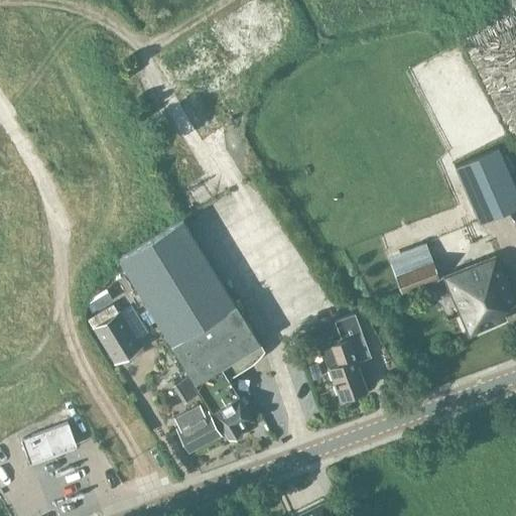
[(515,183),(499,146),(455,166),(480,223),(515,206),(515,183)]
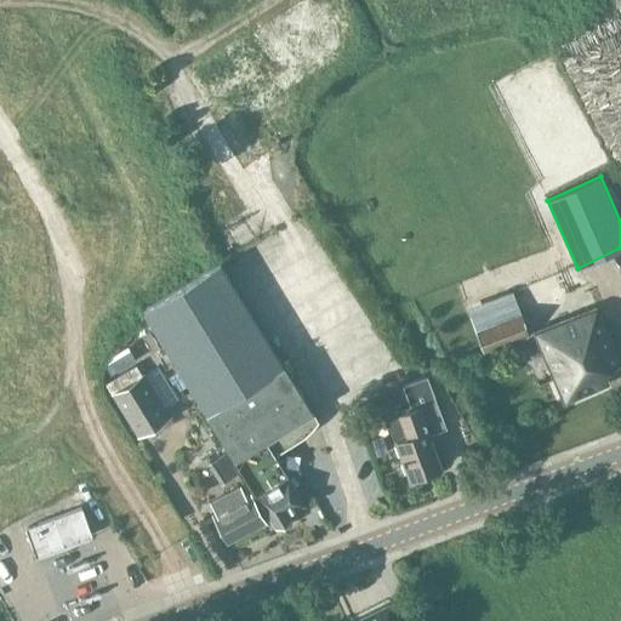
[(234,459),(266,440),(312,412),(221,262),(143,309),(234,459)]
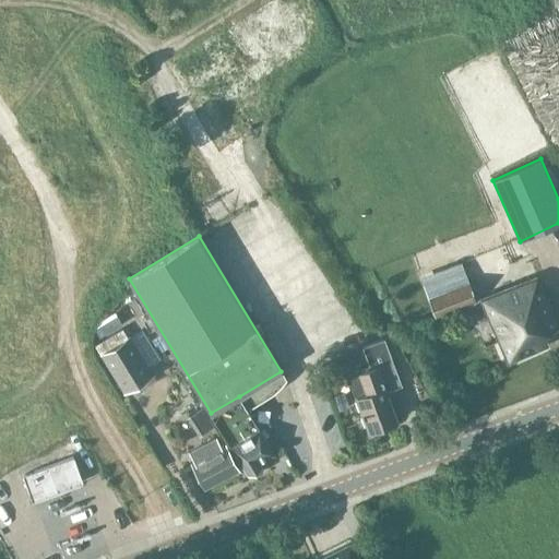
[(464,269),(423,284),(436,317),(476,300),(464,269)]
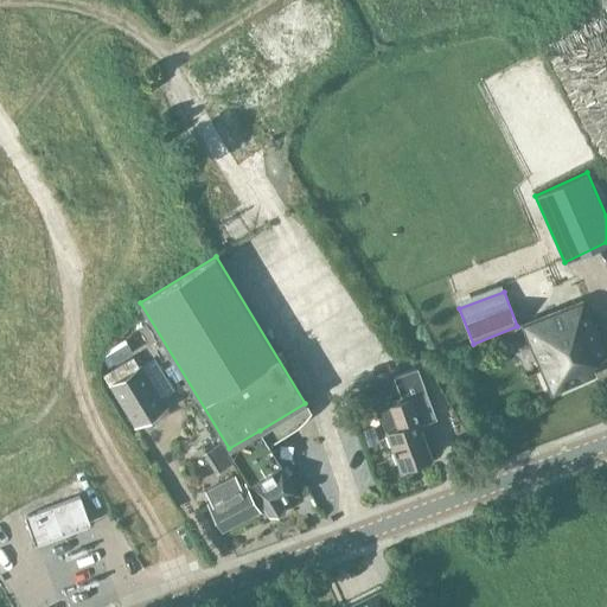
[(522,325),(551,395),(595,376),(590,364),(606,357),(581,299),(522,325)]
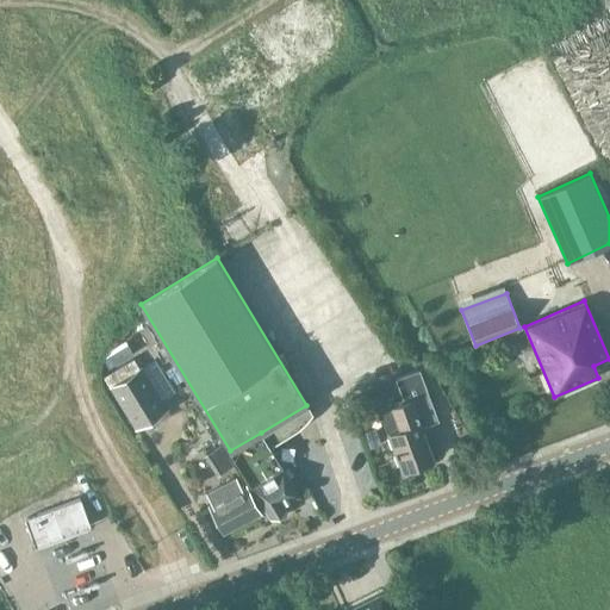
[(128,344),(104,359),(110,368),(134,354),(128,344)]
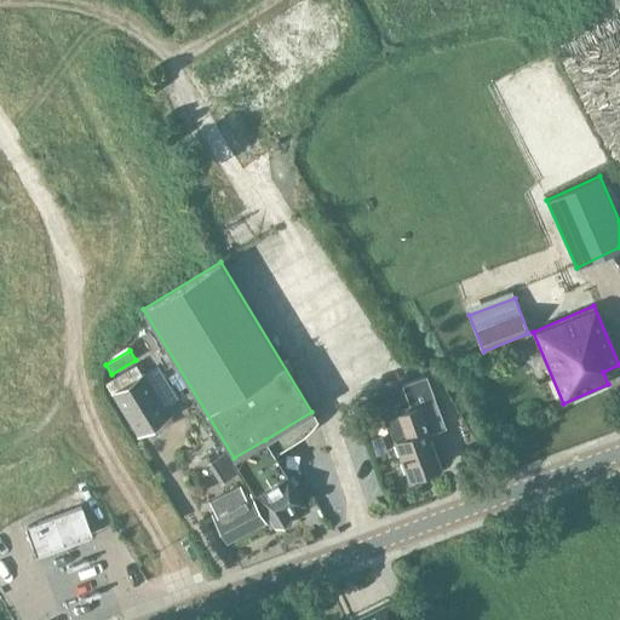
[(136,365),(105,384),(113,394),(143,375),(136,365)]
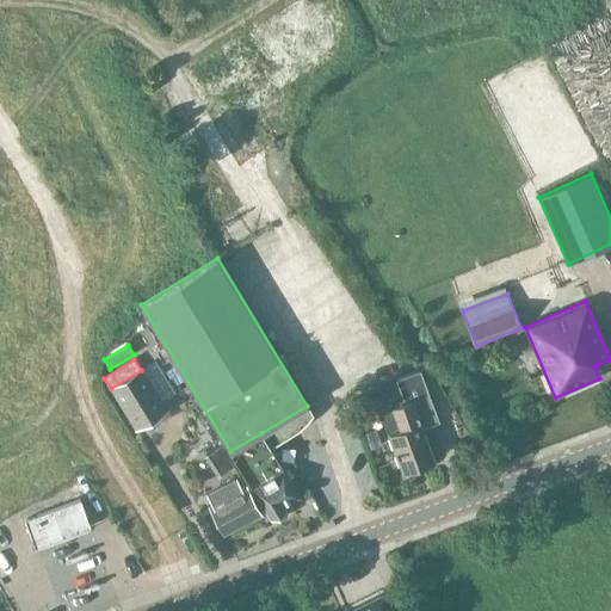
[(141,370),(111,388),(136,429),(166,409),(142,369),(141,370)]
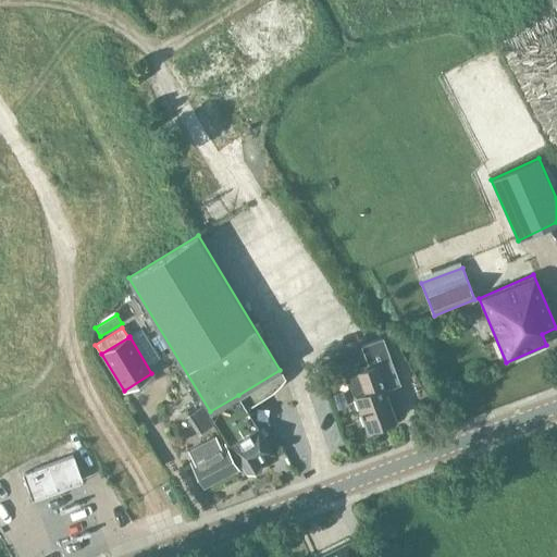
[(382,338),(362,345),(370,366),(390,358),(382,338)]
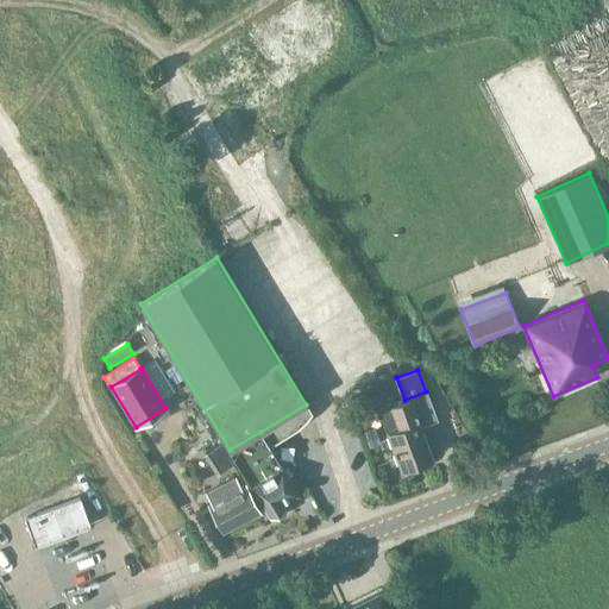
[(396,419),(384,422),(388,431),(402,470),(432,458),(420,425),(437,419),(426,391),(405,400),(391,405),(396,419)]
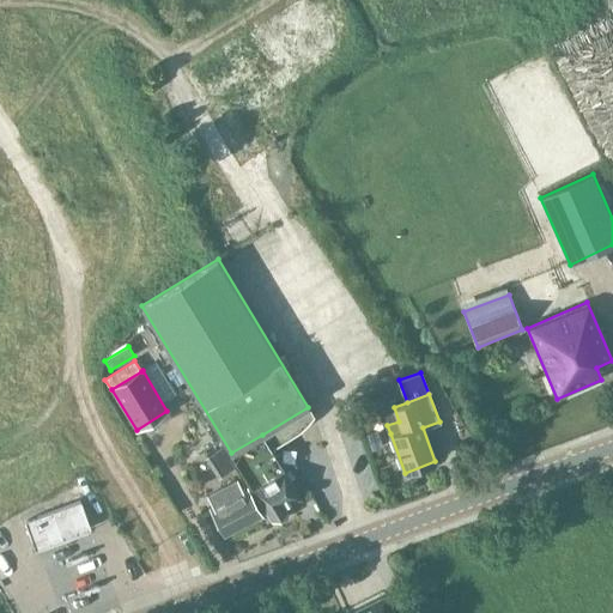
[(262,435),(231,453),(272,522),(287,511),(286,509),(301,499),(262,435)]
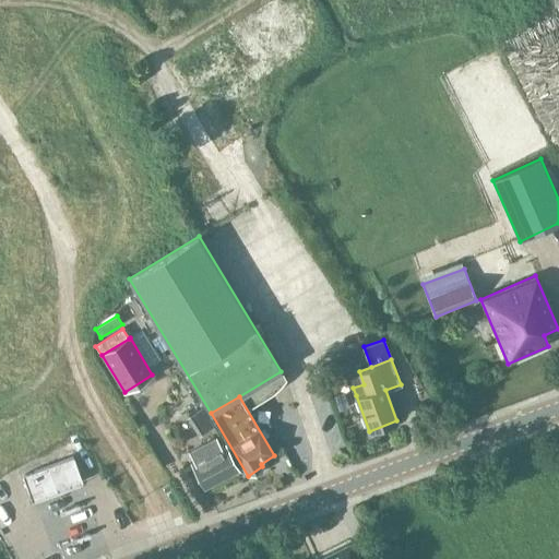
[(201,408),(190,416),(202,435),(213,427),(201,408)]
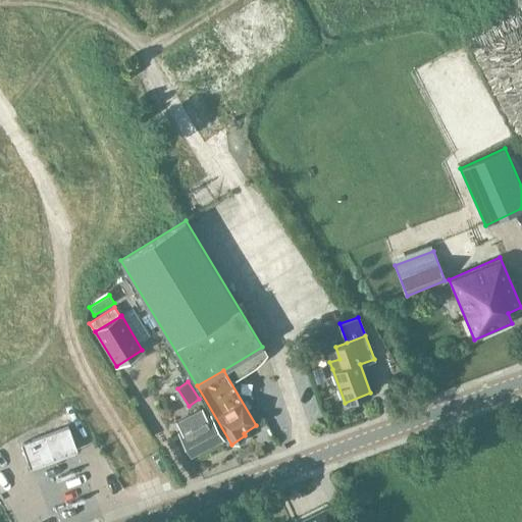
[(202,409),(176,422),(181,431),(179,432),(192,456),(223,438),(210,415),(206,418),(202,409)]
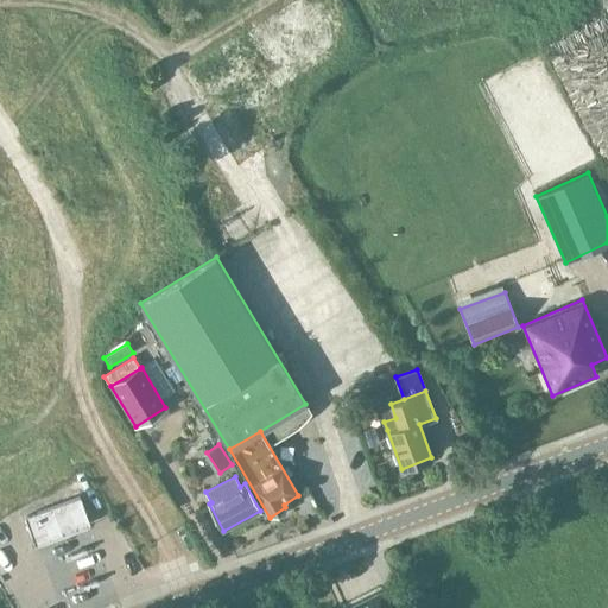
[(26,518),(36,544),(89,525),(80,498),(26,518)]
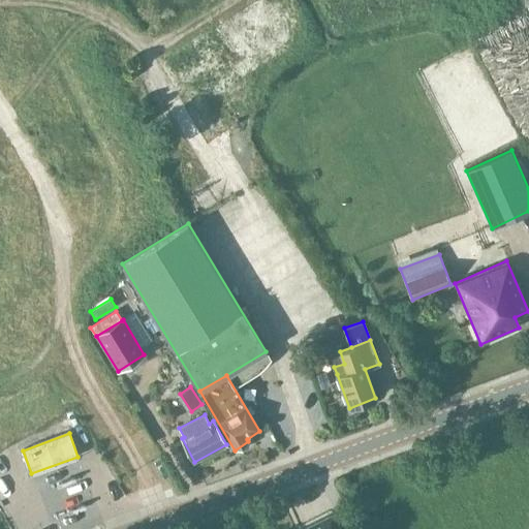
[(338,528),(332,516),(305,528),(338,528)]
